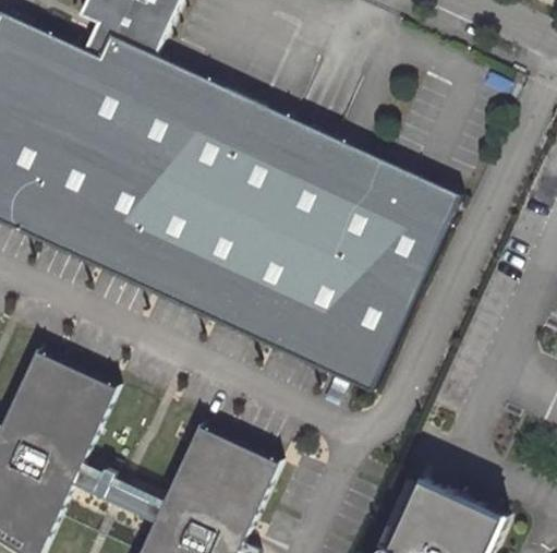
[(7,13),(0,26),(0,220),(370,393),(461,197),(158,57),(184,0),(91,0),(83,17),(100,25),(88,51),(7,13)]
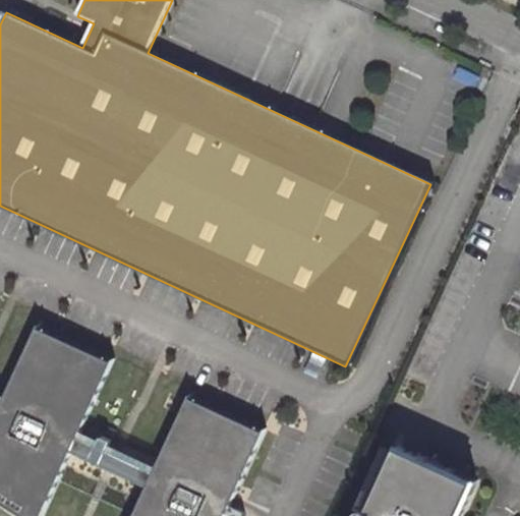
[(108,363),(34,329),(0,400),(0,505),(17,515),(36,515),(67,451),(73,438),(108,363)]
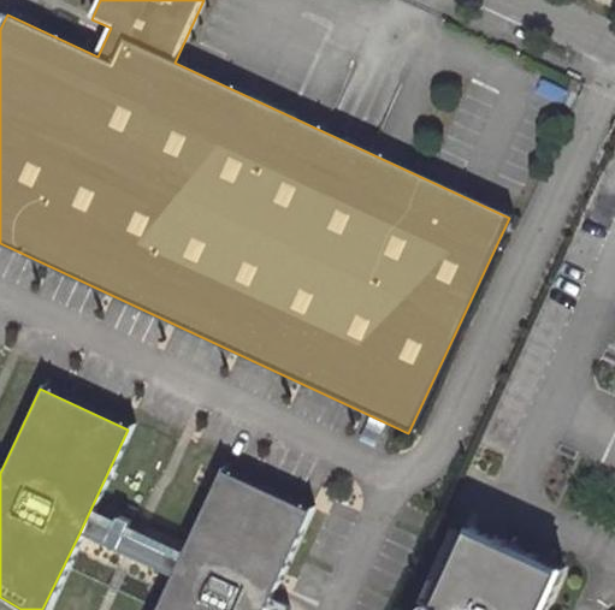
[(170,575),(153,609),(261,609),(265,602),(307,513),(218,472),(177,560),(170,575)]
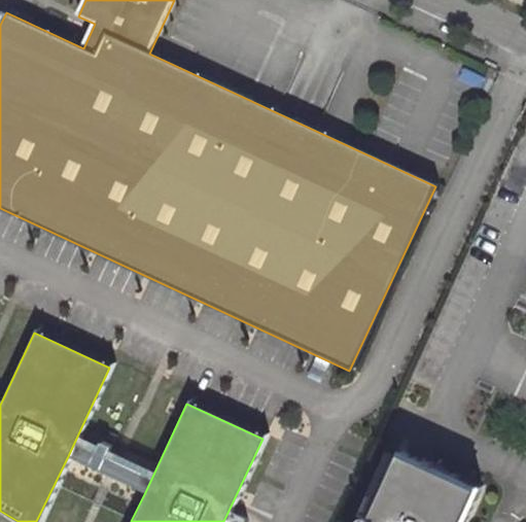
[(74,443),(68,456),(145,492),(151,479),(103,456),(94,452),(74,443)]
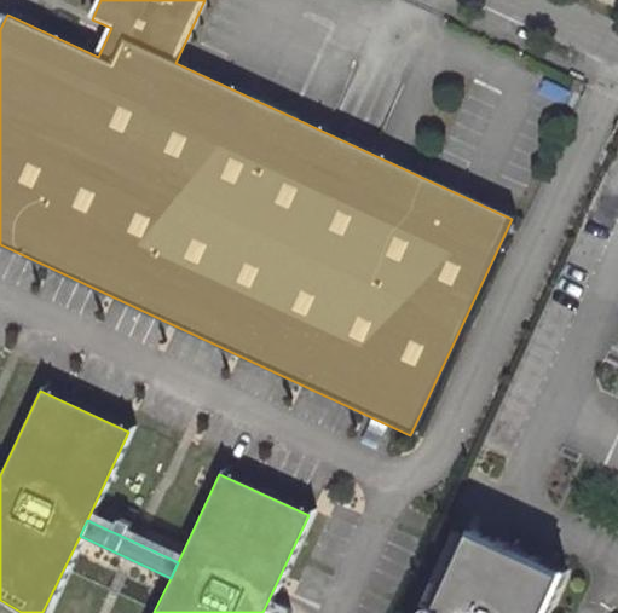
[(115,521),(110,531),(121,536),(126,526),(115,521)]
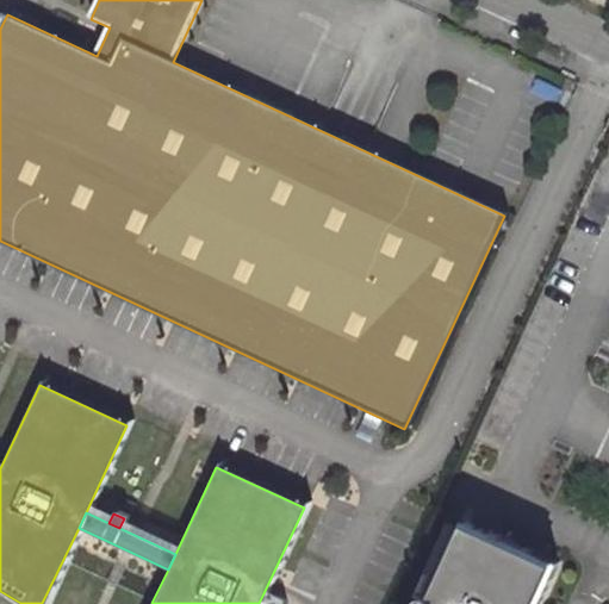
[(541,603),(558,570),(466,527),(433,601),(437,603),(541,603)]
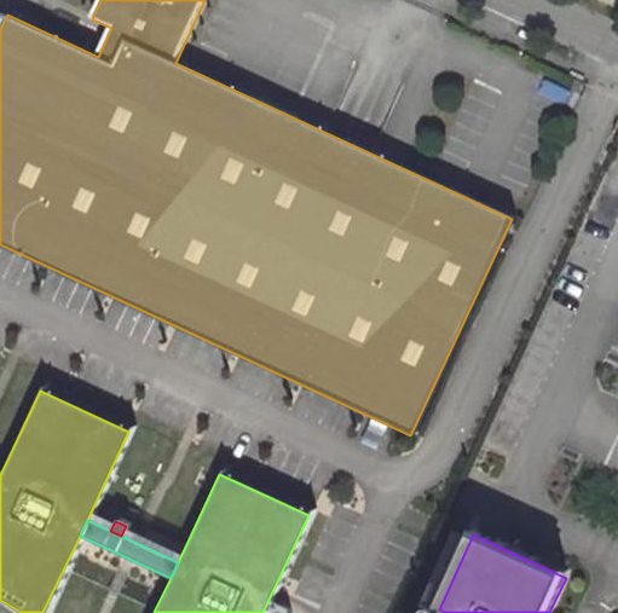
All buildings are outlined.
